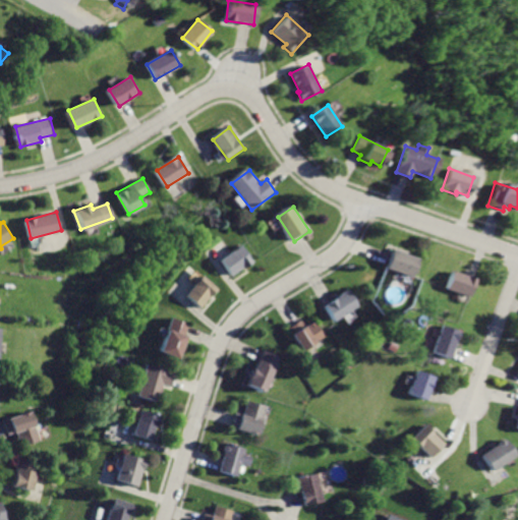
[(225,260),(234,275),(254,261),(245,246),(225,260)]
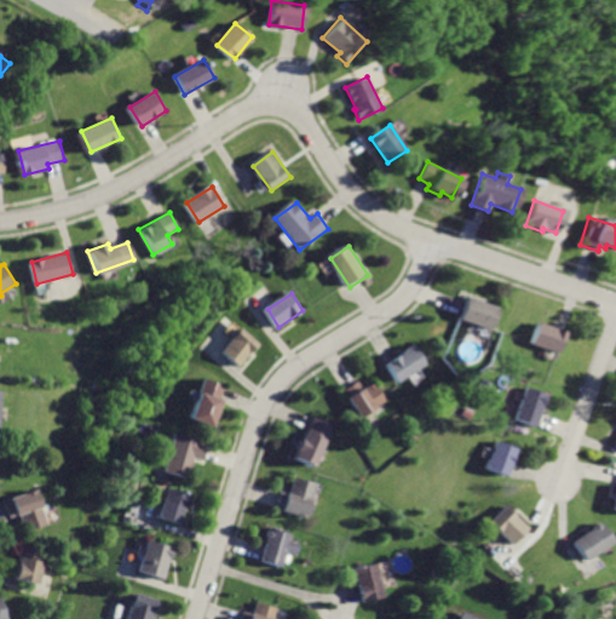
[(471,294),(461,319),(490,330),(500,305),(471,294)]
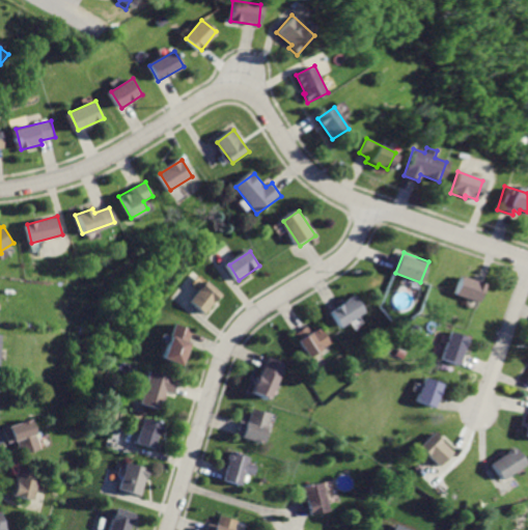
[(462,274),(455,293),(479,301),(485,282),(462,274)]
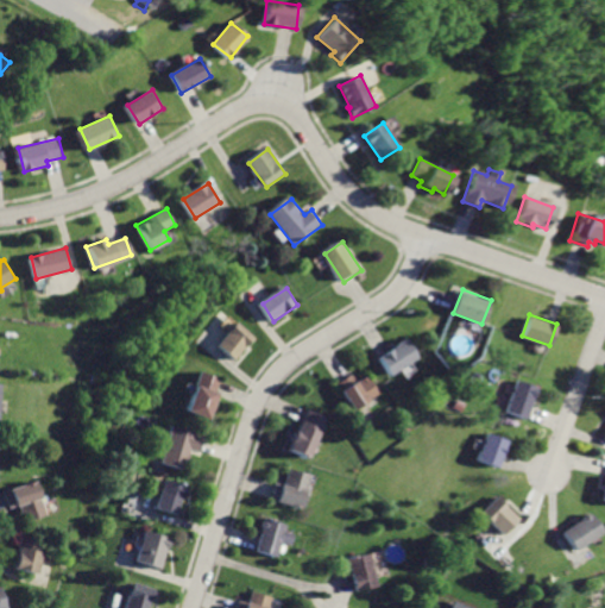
[(240,323),(220,348),(238,362),(258,337),(240,323)]
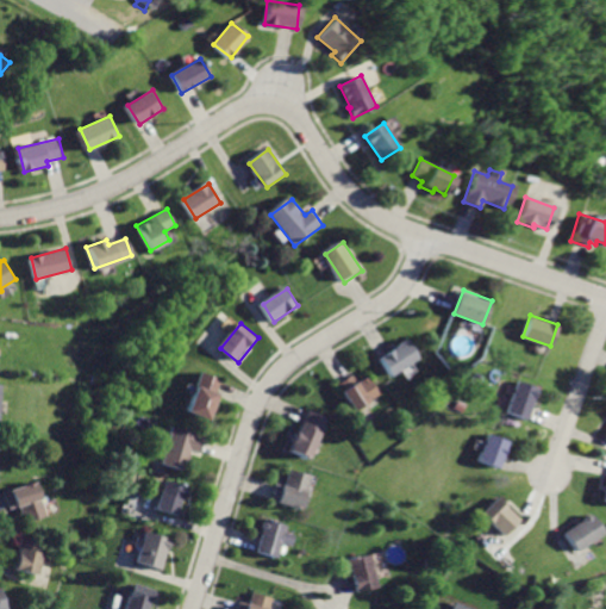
[(410,339),(381,356),(393,376),(422,359),(410,339)]
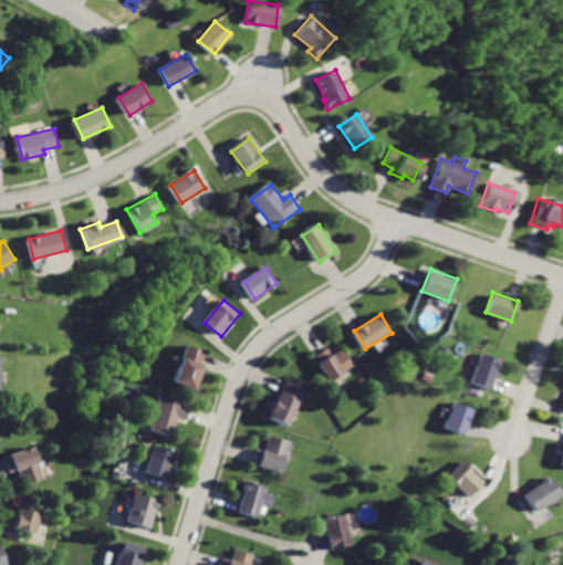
[(188,346),(175,379),(196,388),(205,366),(202,365),(207,354),(188,346)]
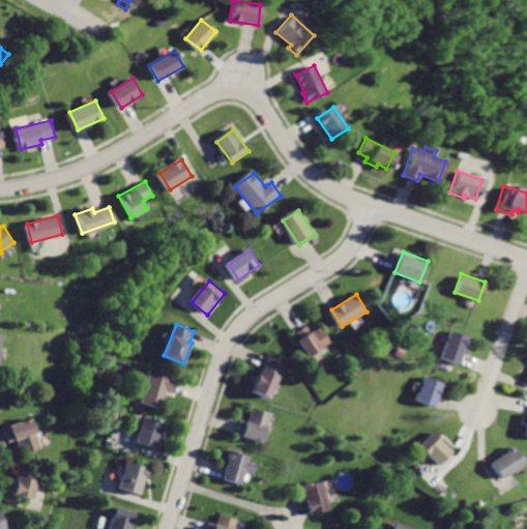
[(322,327),(301,341),(312,357),(333,343),(322,327)]
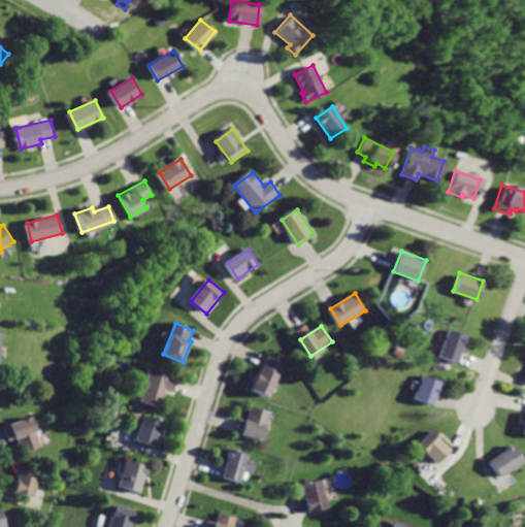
[(449,330),(440,358),(457,363),(462,346),(464,346),(467,335),(449,330)]
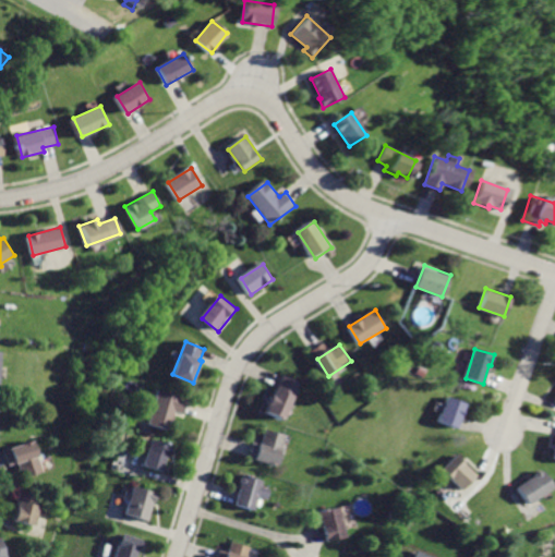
[(286,377),(281,389),(278,388),(268,411),(286,419),(301,384),(286,377)]
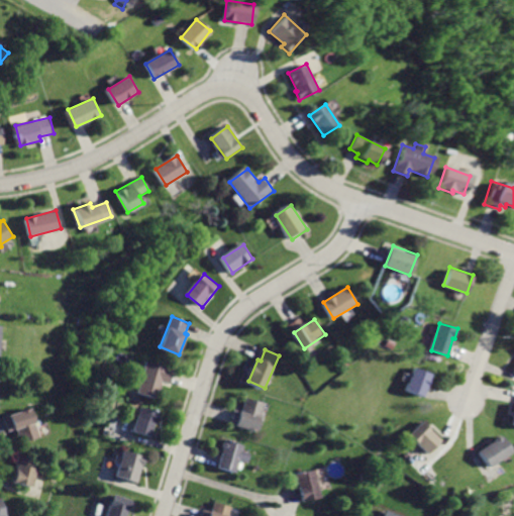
[(148,363),(140,393),(160,399),(164,383),(171,385),(176,371),(148,363)]
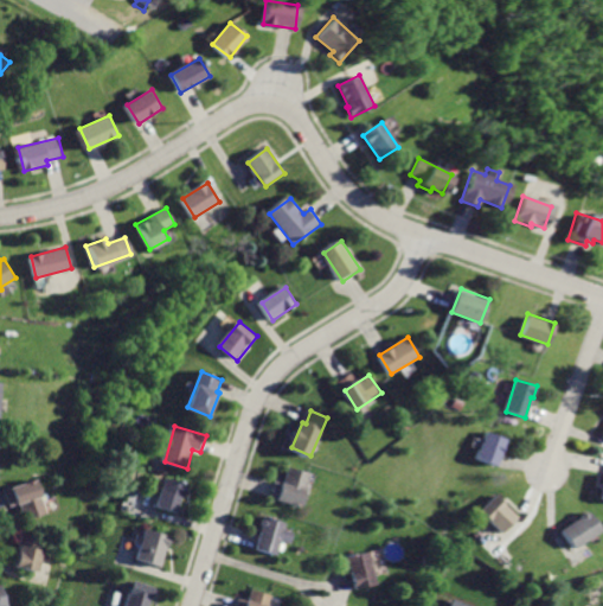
[(488,431),(478,458),(498,465),(508,439),(488,431)]
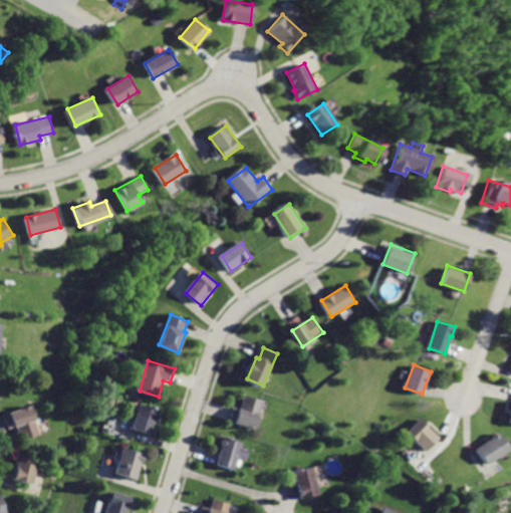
[(248,396),(244,410),(240,408),(236,420),(257,426),(265,401),(248,396)]
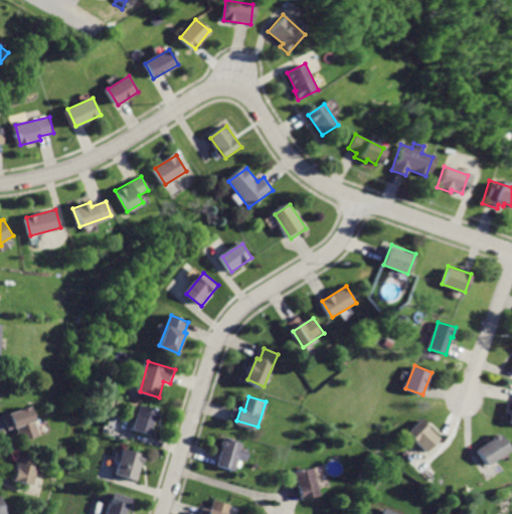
[(30,406),(5,415),(11,431),(18,429),(22,442),(40,436),(30,406)]
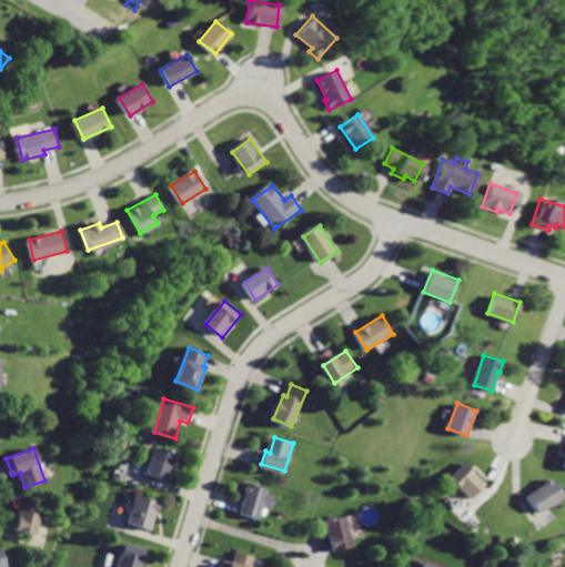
[(157,448),(149,474),(169,481),(178,455),(157,448)]
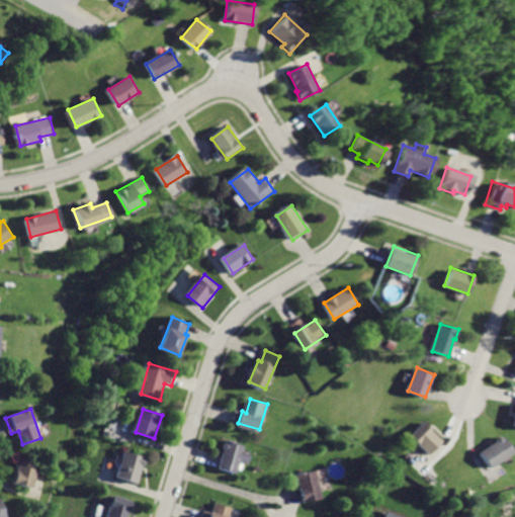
[(431,427),(417,440),(433,455),(446,442),(431,427)]
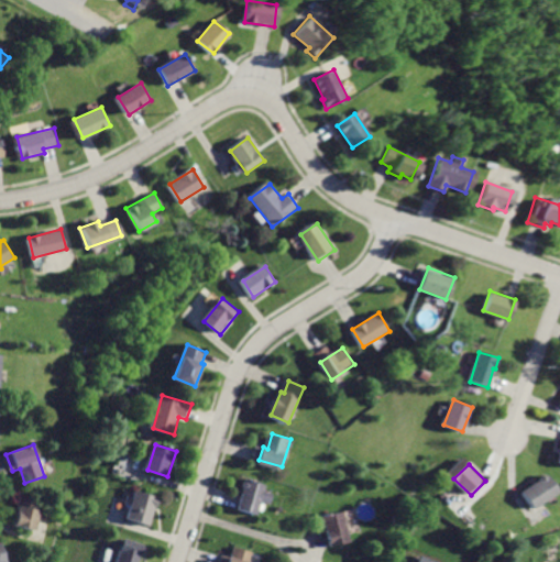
[(547,475),(524,492),(535,508),(558,492),(547,475)]
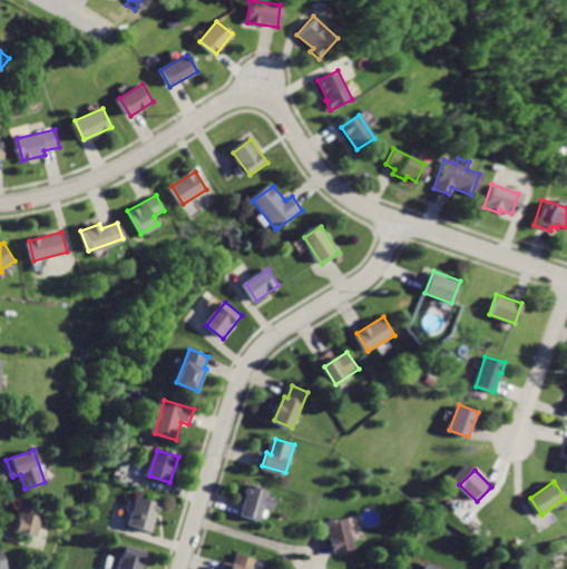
[(252,487),(244,514),(263,520),(265,510),(274,513),(279,499),(271,497),(272,492),(252,487)]
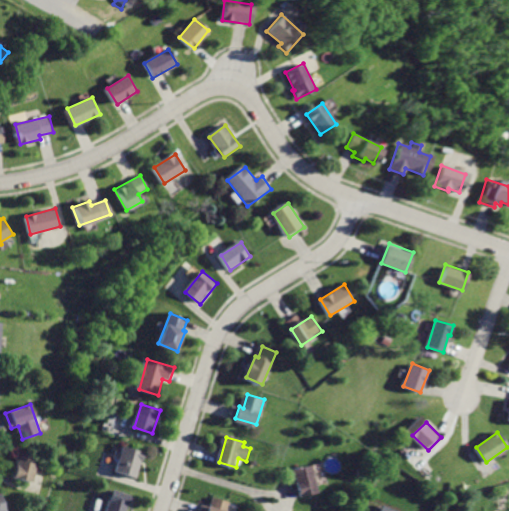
[(125,447),(117,472),(138,479),(146,453),(125,447)]
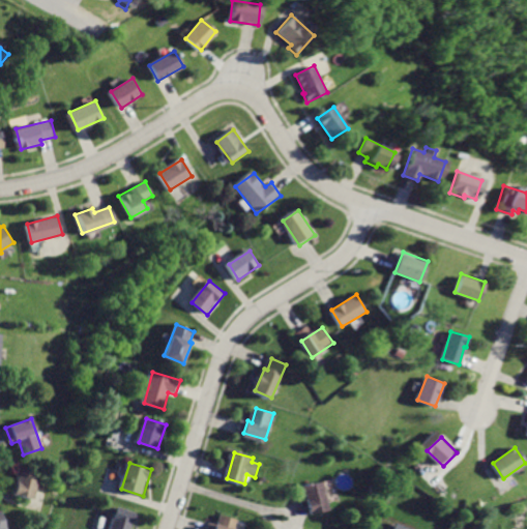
[(22,469),(20,477),(18,476),(12,497),(31,502),(38,473),(22,469)]
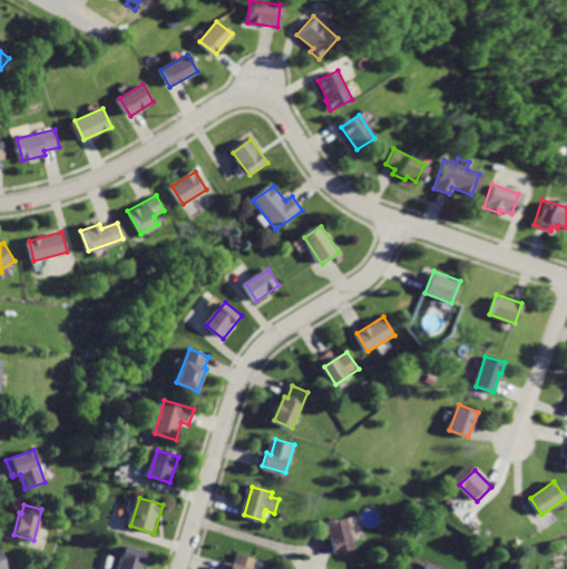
[(330,522),(334,545),(336,555),(357,550),(351,519),(330,522)]
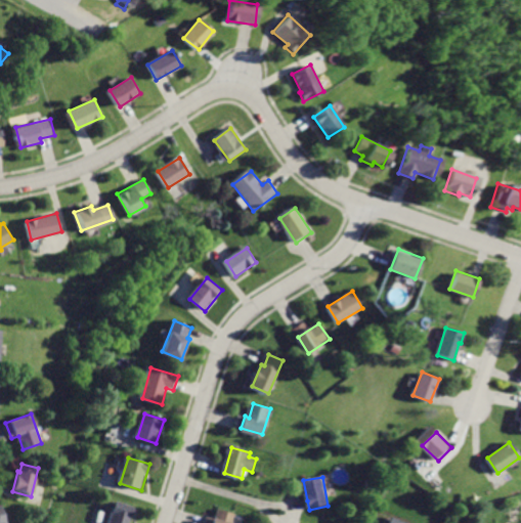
[(117,502),(110,522),(130,522),(135,507),(117,502)]
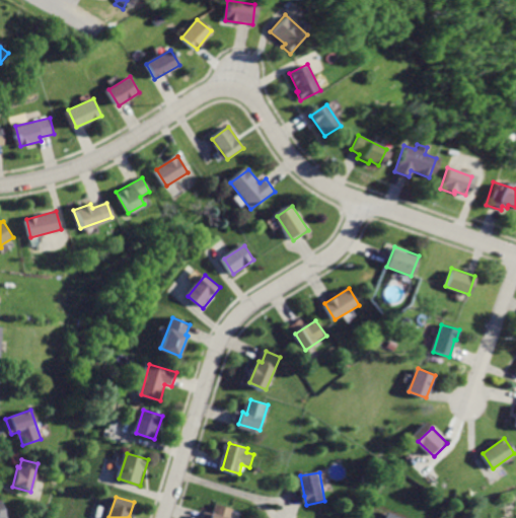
[(0,502),(0,517),(9,517),(3,501),(0,502)]
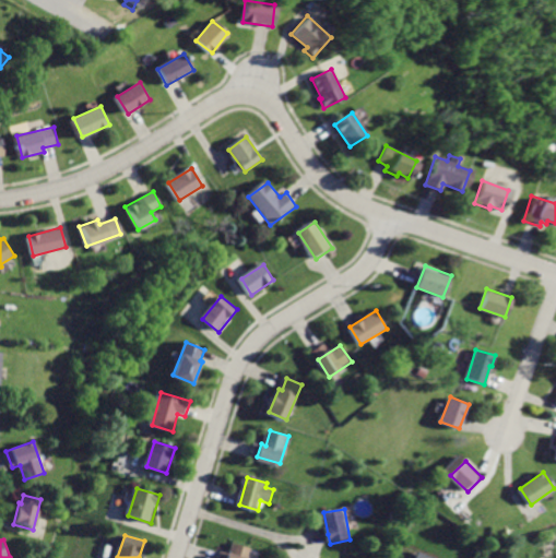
[(234,544),(232,554),(223,551),(221,557),(250,557),(253,549),(234,544)]
